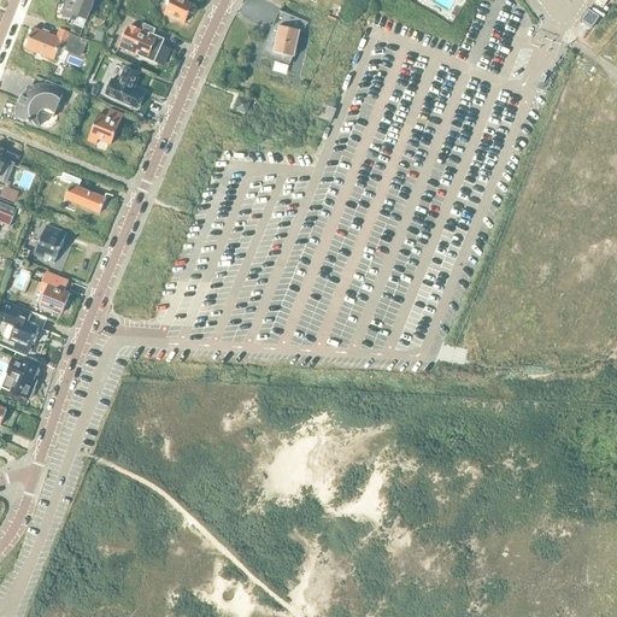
[(83,28),(87,19),(94,0),(93,0),(68,0),(62,13),(75,19),(74,24),(83,28)]
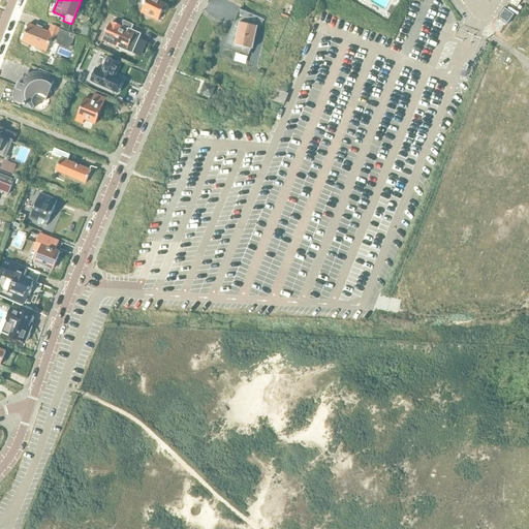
[(146,0),(147,0),(142,11),(158,20),(166,4),(158,0),(146,0)]
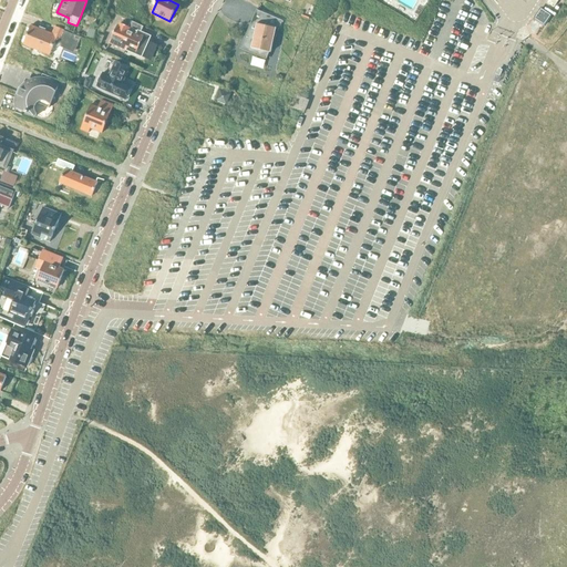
[(543,22),(549,12),(542,7),(535,17),(543,22)]
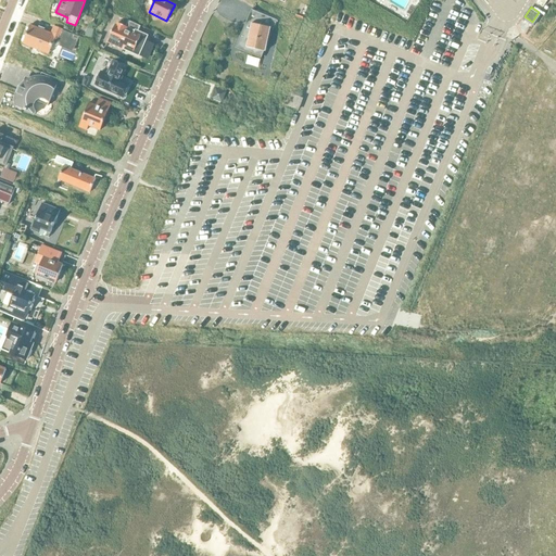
[(272,27),(274,28),(273,30),(274,30),(278,20),(252,9),(236,48),(262,59),(265,51),(266,51),(272,27)]
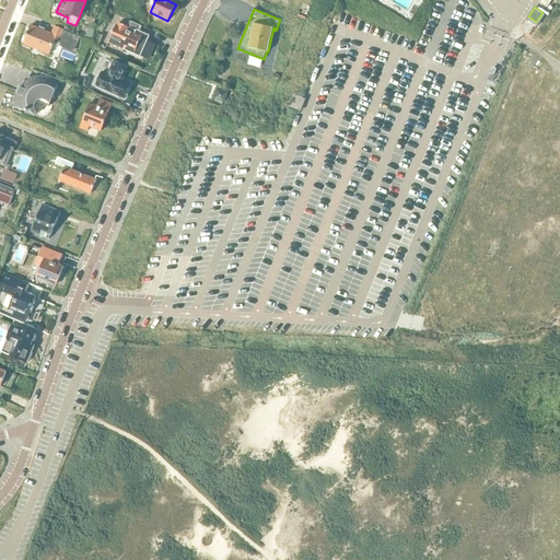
[(130,21),(127,26),(119,23),(118,25),(116,25),(108,42),(140,56),(148,41),(146,39),(148,35),(140,31),(142,26),(130,21)]
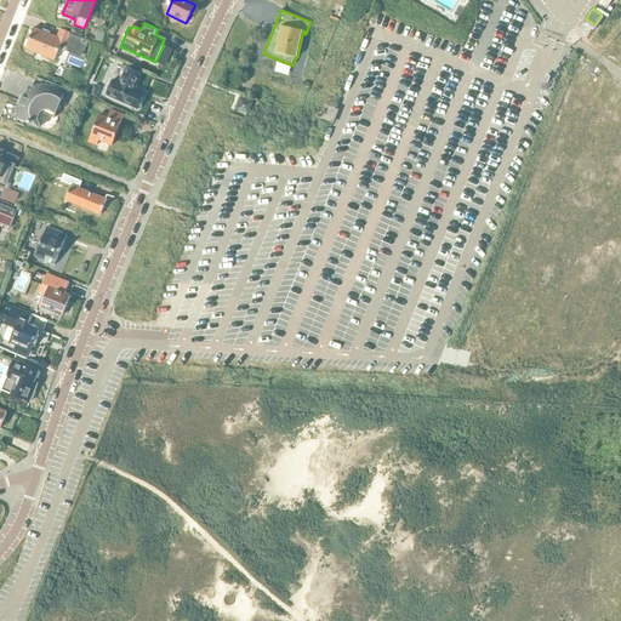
[(87,40),(74,34),(61,29),(57,36),(34,28),(26,49),(55,60),(61,47),(81,56),(87,40)]
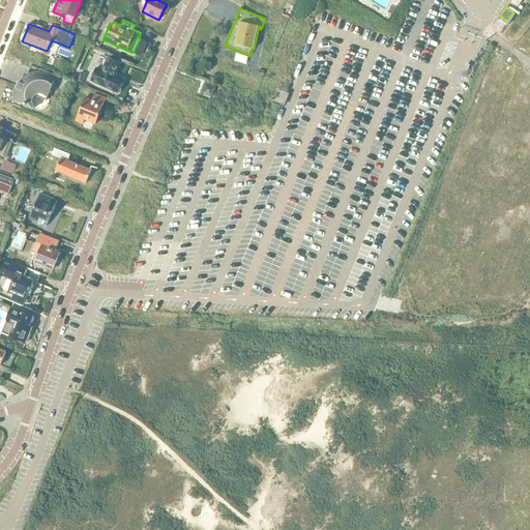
[(83,26),(82,34),(88,35),(90,28),(83,26)]
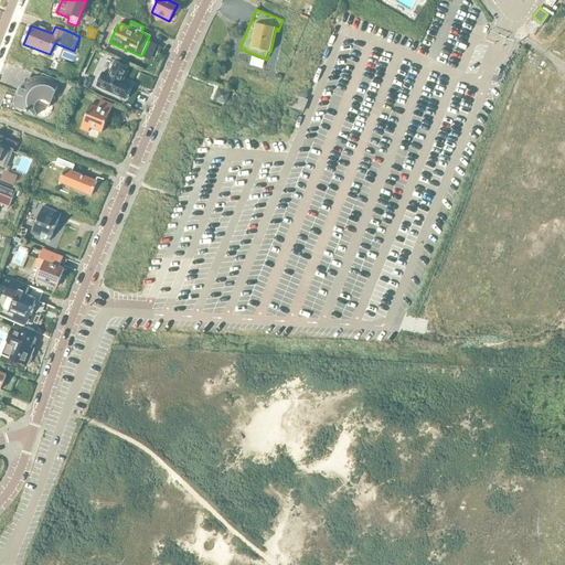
[(106,35),(96,32),(93,42),(104,44),(106,35)]
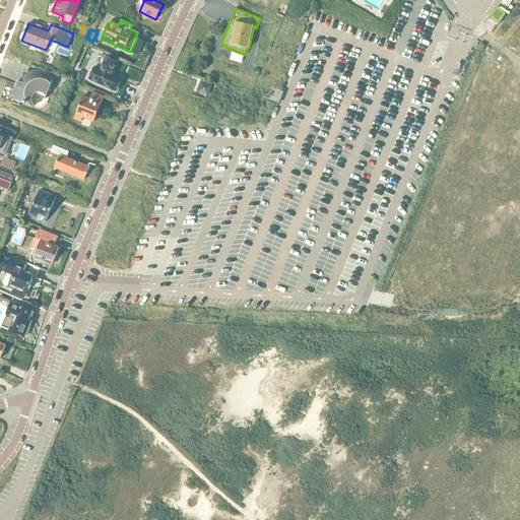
[(94,66),(89,78),(116,90),(122,77),(113,74),(119,60),(107,55),(101,69),(94,66)]
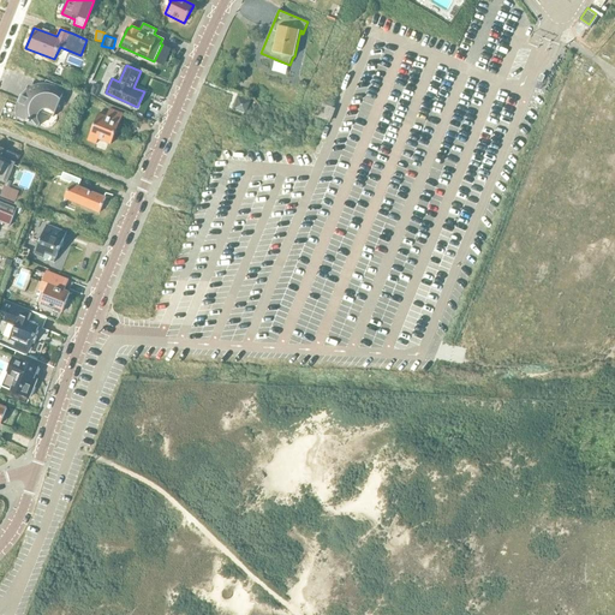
[(17,109),(17,117),(40,125),(41,123),(51,126),(54,117),(64,91),(60,89),(61,85),(47,81),(46,83),(40,84),(34,85),(28,88),(24,91),(22,95),(21,95),(18,102),(17,109)]
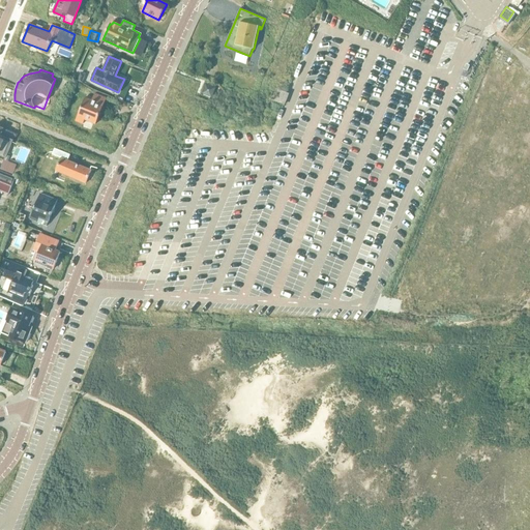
[(207,85),(204,93),(212,96),(215,88),(207,85)]
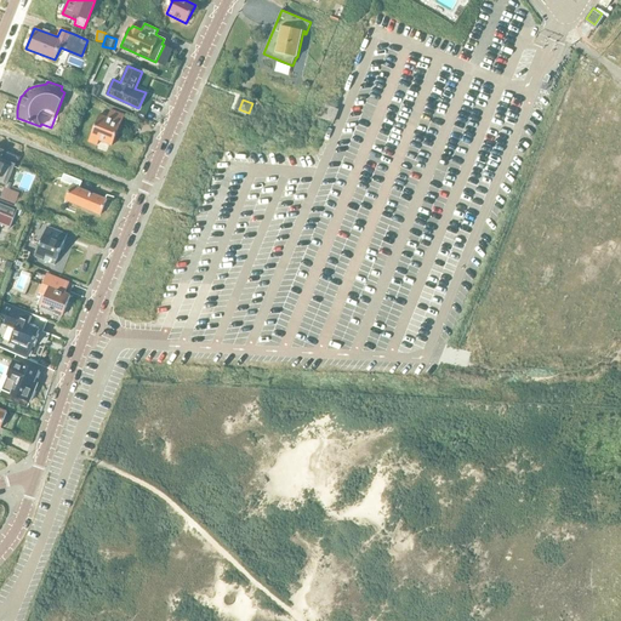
[(329,125),(335,109),(319,103),(313,118),(329,125)]
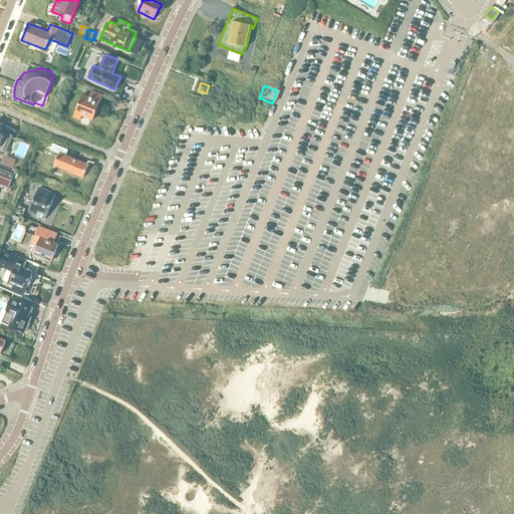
[(92,120),(102,95),(91,91),(89,97),(82,94),(73,117),(80,119),(82,115),(92,120)]
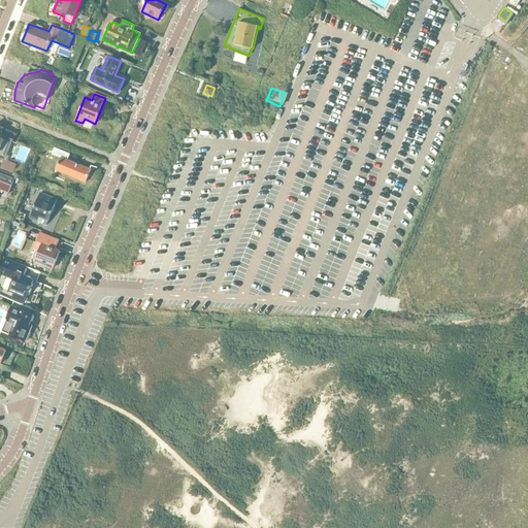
[(5,159),(9,161),(10,156),(7,155),(11,143),(13,144),(18,133),(0,125),(0,155),(6,158),(5,159)]
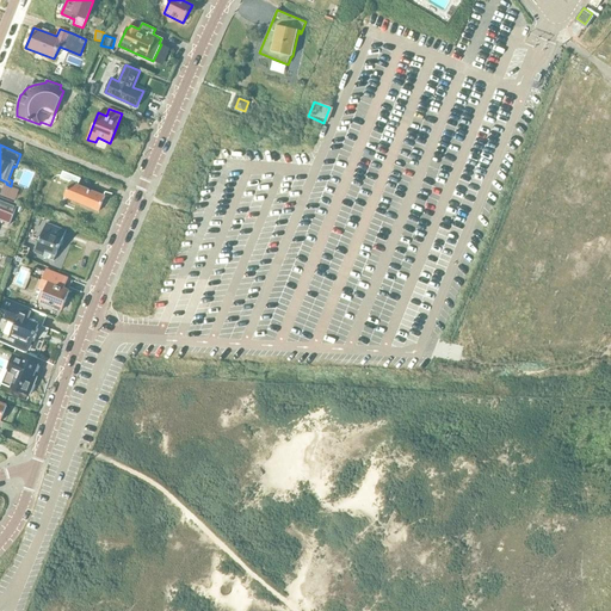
[(76,184),(79,177),(65,171),(61,178),(71,181),(65,197),(99,211),(105,196),(76,184)]
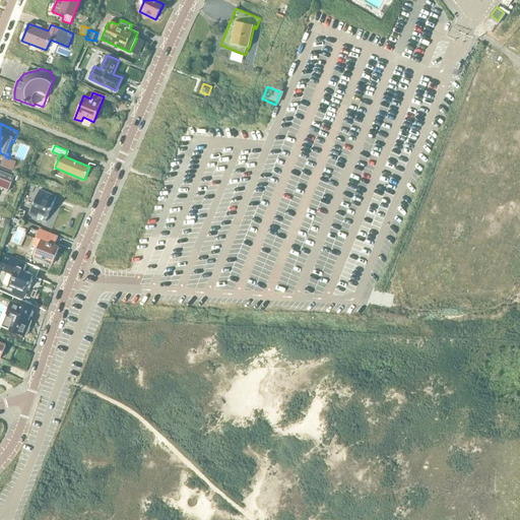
[(16,161),(9,158),(4,156),(0,168),(12,172),(16,161)]
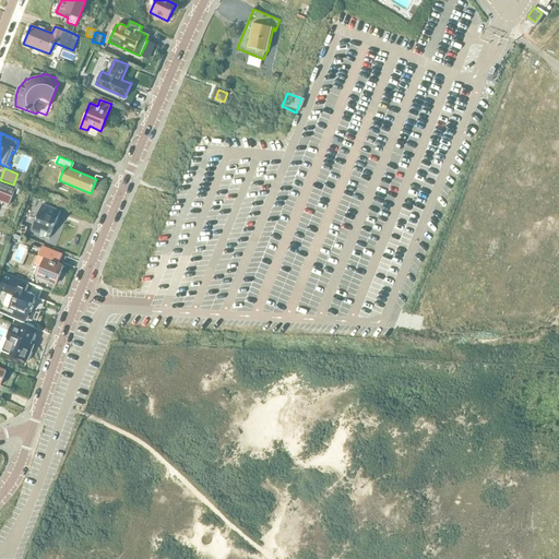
[(16,187),(13,185),(0,180),(0,179),(0,202),(9,206),(16,187)]
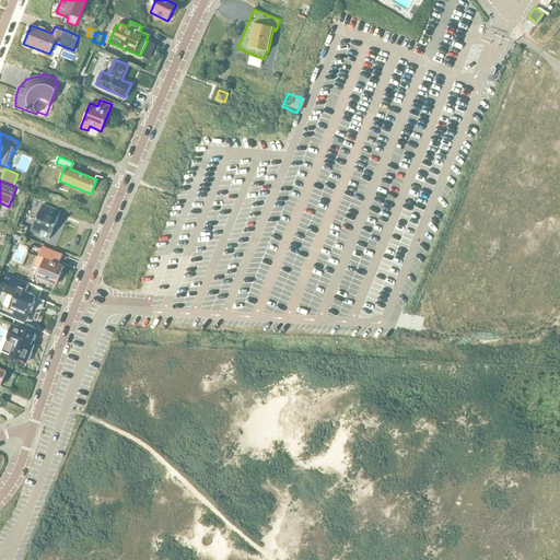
[(49,208),(48,208),(43,206),(41,210),(32,230),(41,234),(39,235),(49,240),(51,233),(60,212),(49,208)]
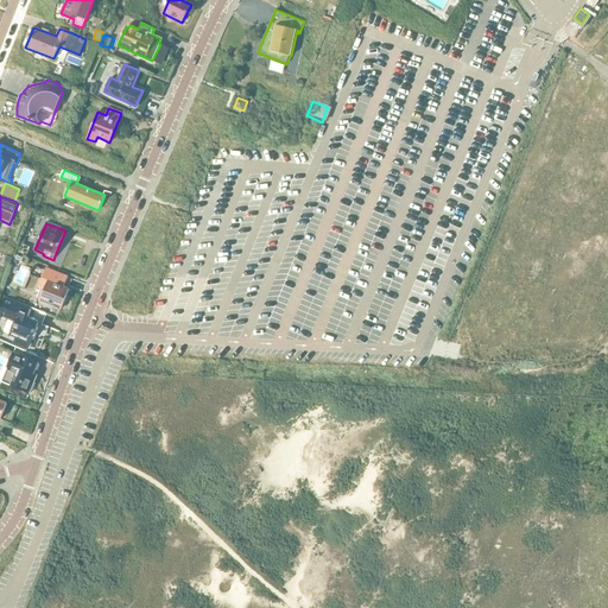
[(62,309),(69,290),(63,287),(68,277),(46,267),(38,286),(45,290),(40,301),(62,309)]
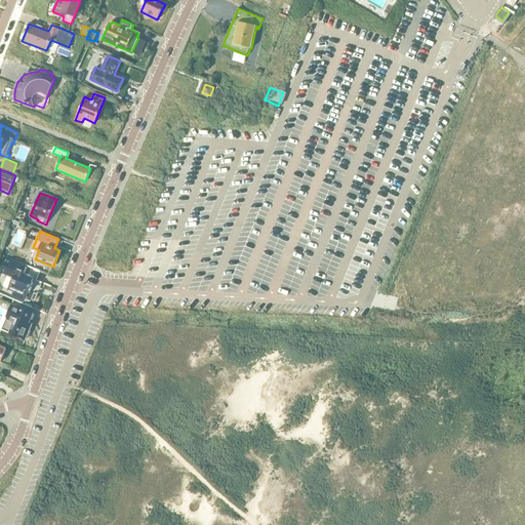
[(26,265),(15,260),(5,256),(0,269),(0,272),(13,278),(8,288),(17,292),(15,296),(25,300),(26,295),(33,279),(22,274),(26,265)]
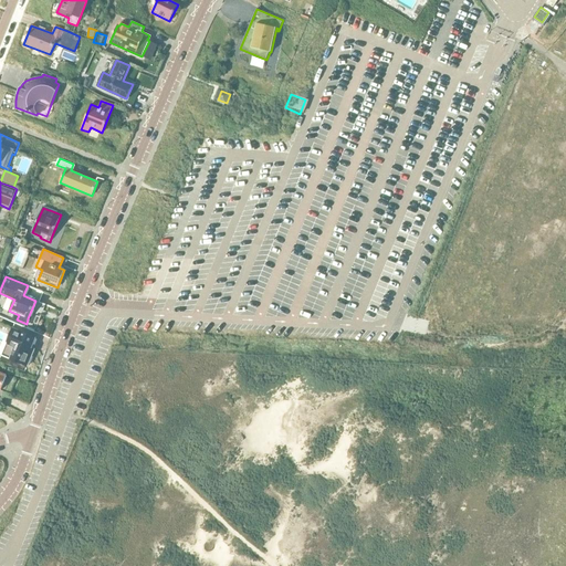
[(10,334),(4,348),(1,355),(28,366),(33,353),(30,352),(35,338),(13,328),(10,334)]
